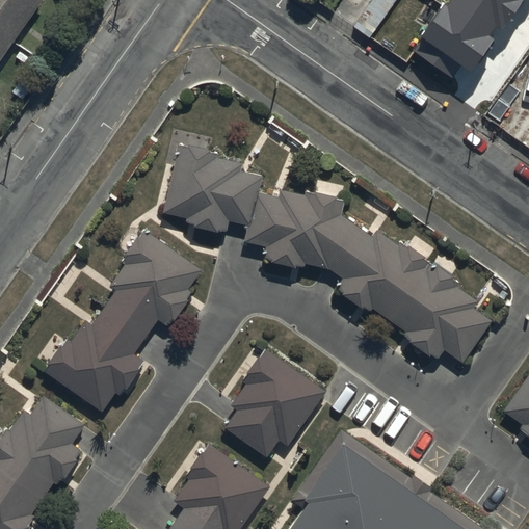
[(0,0),(0,72),(48,3),(43,0),(0,0)]
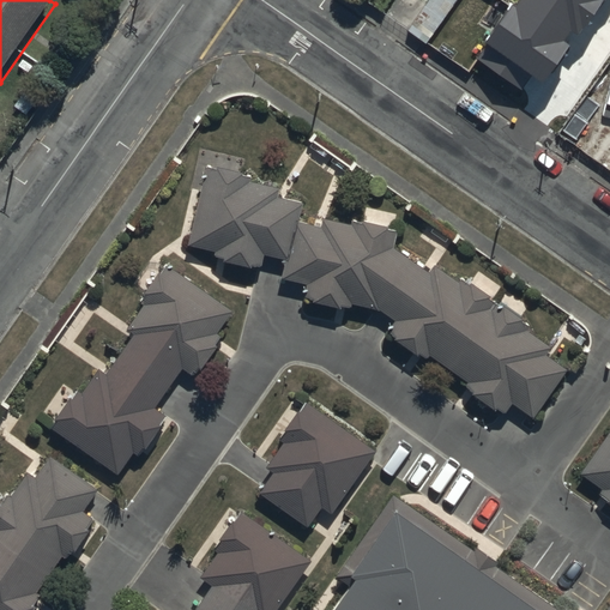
[(572,53),(578,43),(585,49),(609,13),(609,0),(521,0),(490,46),(548,86),(555,91),(579,58),(572,53)]
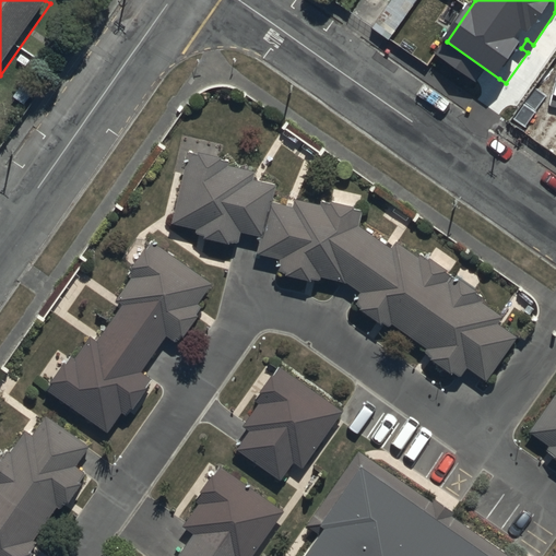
[(253,247),(276,187),(182,148),(172,224),(253,247)]
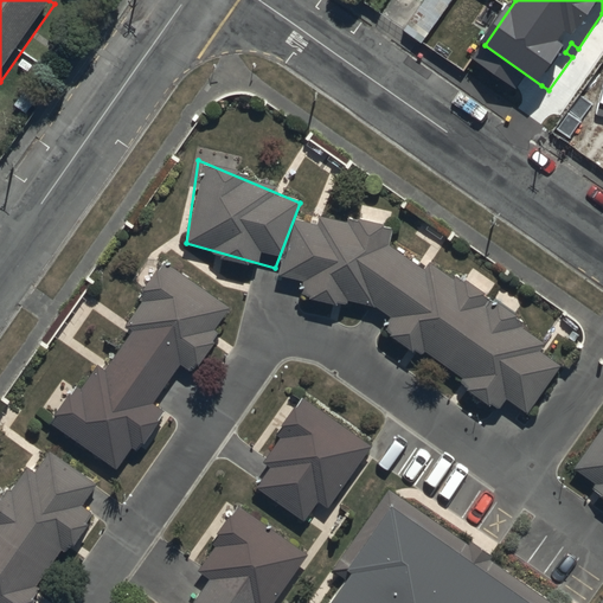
[(515,425),(563,358),(379,218),(299,213),(282,295),(371,308),(515,425)]
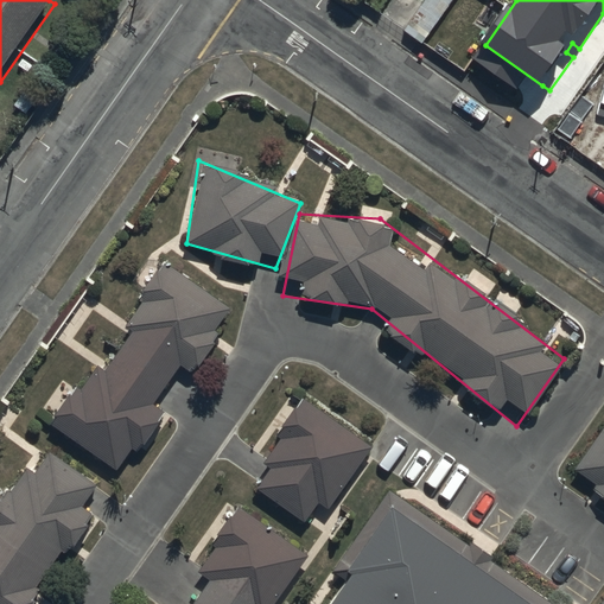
[(231,311),(159,264),(48,420),(115,471),(231,311)]
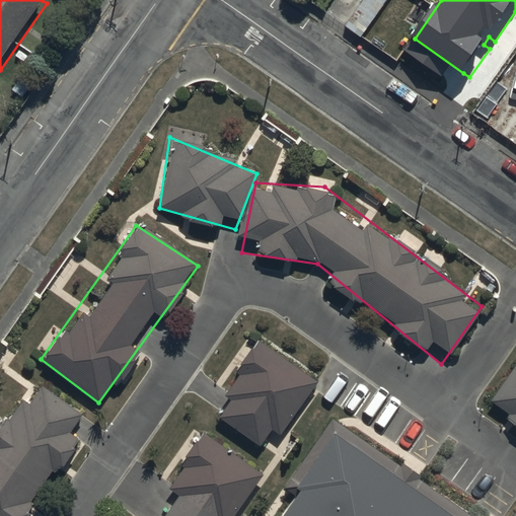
[(314,381),(256,340),(219,415),(265,448),(314,381)]
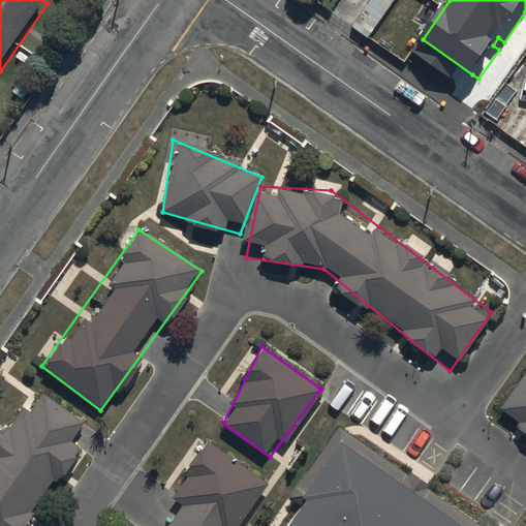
[(525,367),(498,408),(525,429),(525,367)]
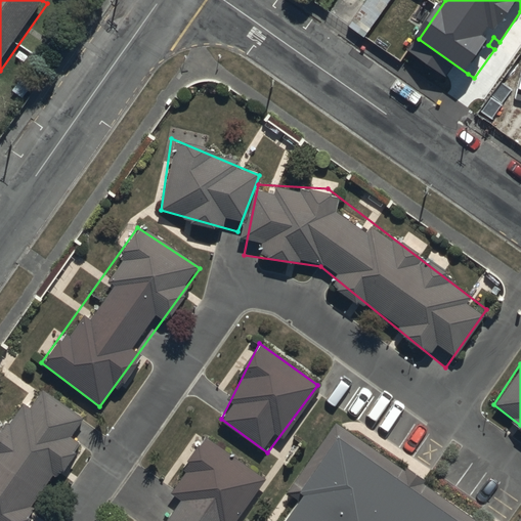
[(27,520),(92,424),(35,385),(0,435),(0,520),(27,520)]
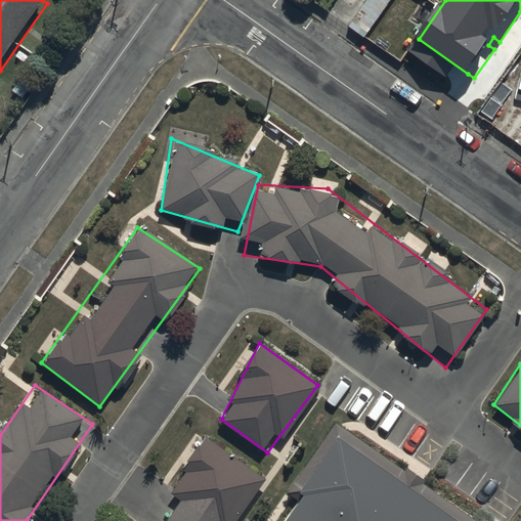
[(486,520),(355,426),(286,520),(486,520)]
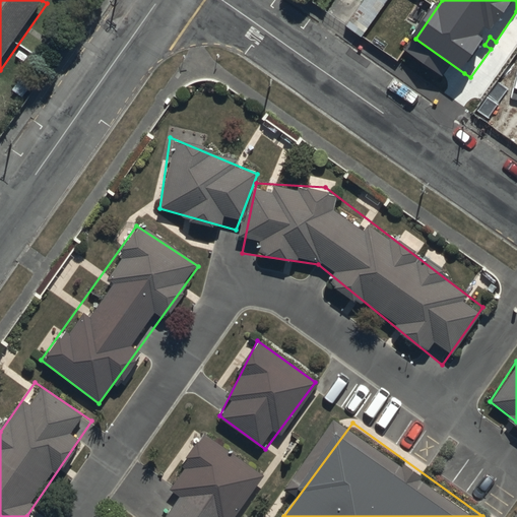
[(238,516),(267,476),(202,435),(144,516),(238,516)]
